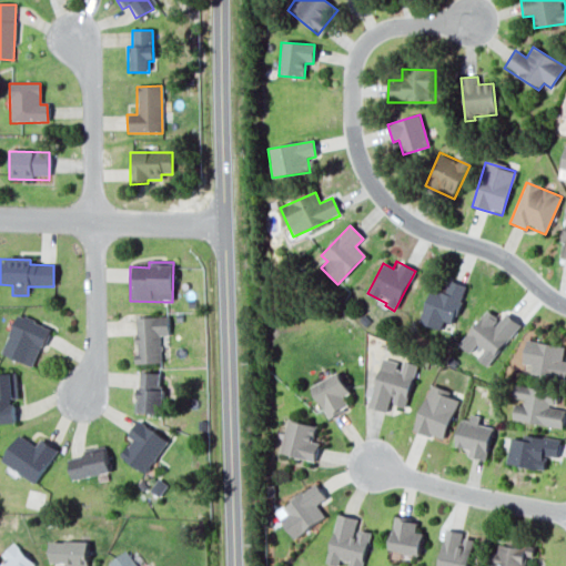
[(441,330),(443,322),(454,325),(464,286),(447,282),(444,294),(428,290),(418,324),(441,330)]
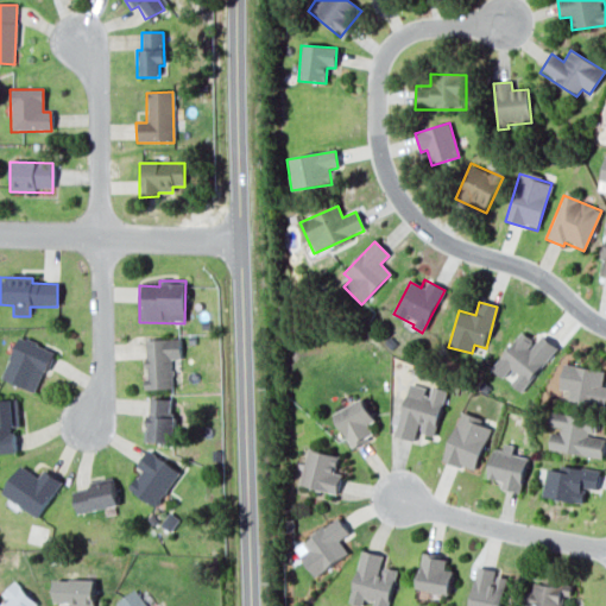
[(556,349),(540,336),(534,342),(522,332),(490,370),(502,379),(509,371),(516,377),(510,385),(521,393),(556,349)]
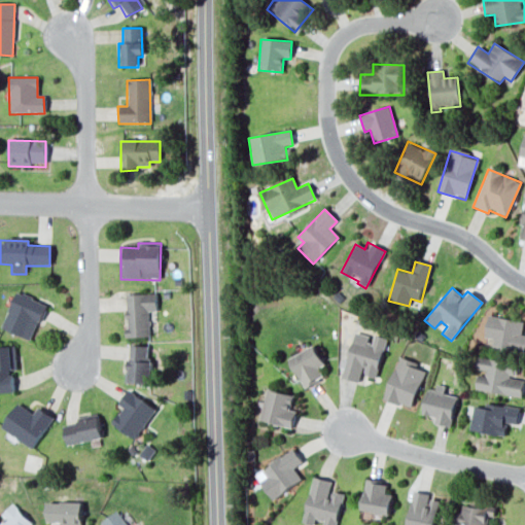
[(30,342),(45,305),(15,292),(0,329),(30,342)]
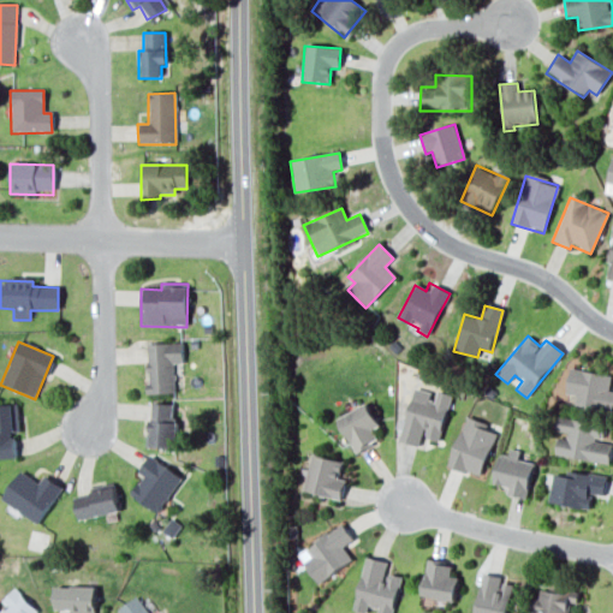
[(173,364),(183,364),(182,344),(146,345),(147,396),(174,394),(173,364)]
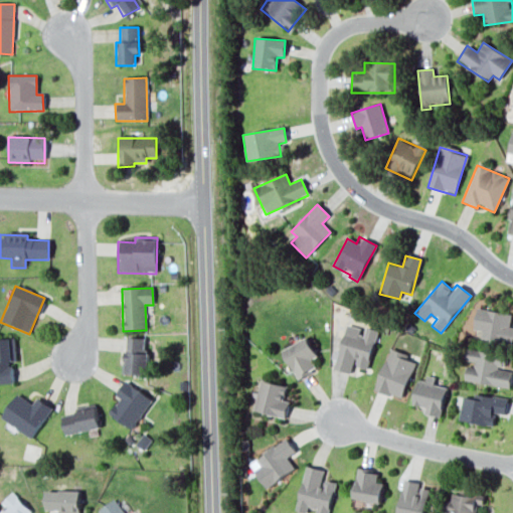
[(512,328),(509,328),(510,316),(476,311),(473,331),(482,332),(480,340),(512,344),(512,328)]
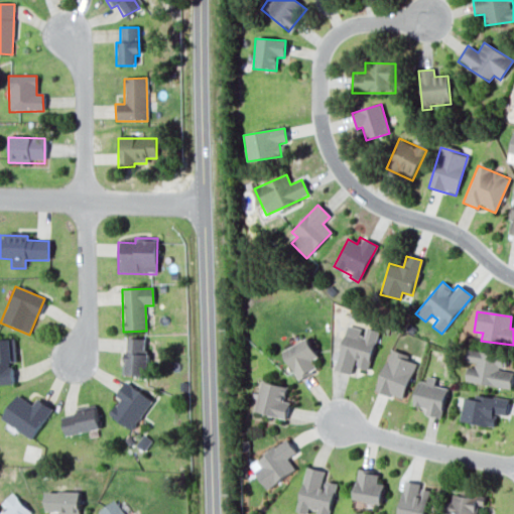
[(367,372),(378,333),(364,329),(363,331),(347,327),(334,371),(351,376),(354,368),(367,372)]
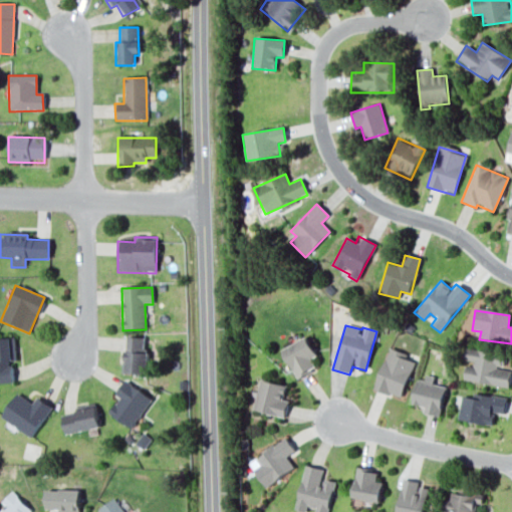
[(146,338),(123,337),(122,374),(145,375),(146,338)]
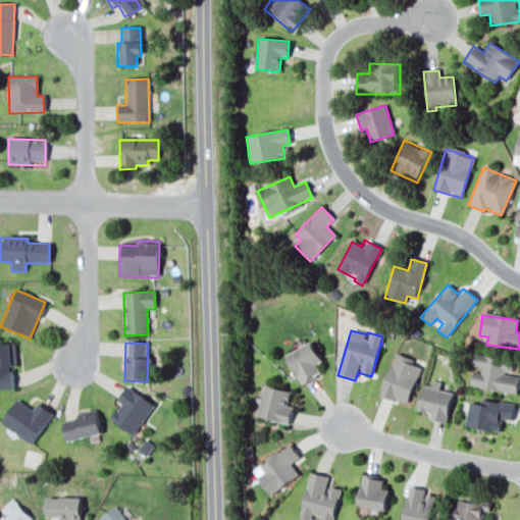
[(315,365),(320,363),(312,344),(286,356),(299,384),(320,375),(315,365)]
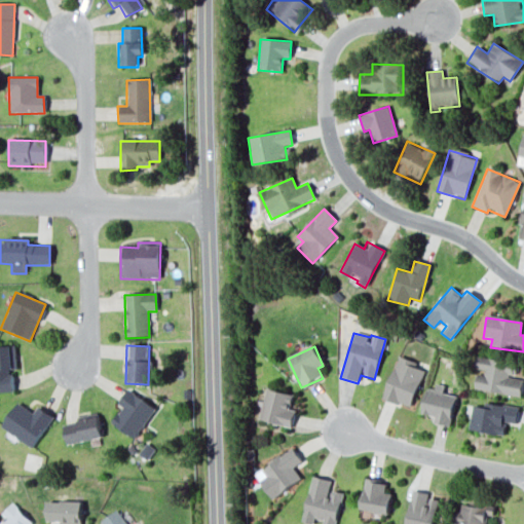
[(0,393),(12,393),(11,371),(15,371),(14,347),(0,347),(0,393)]
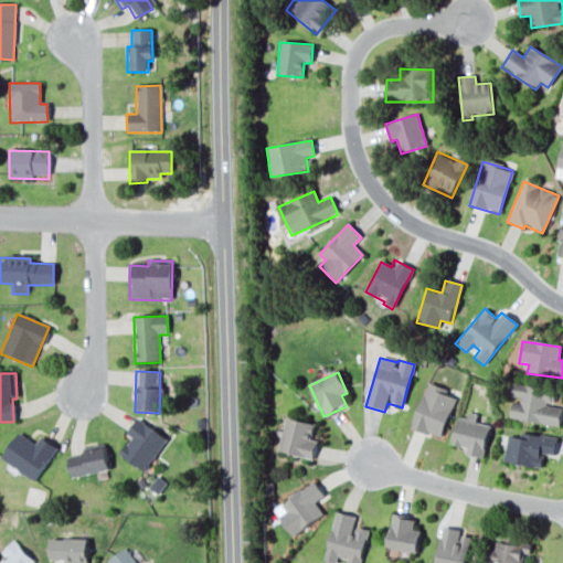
[(456,396),(426,385),(410,428),(439,439),(456,396)]
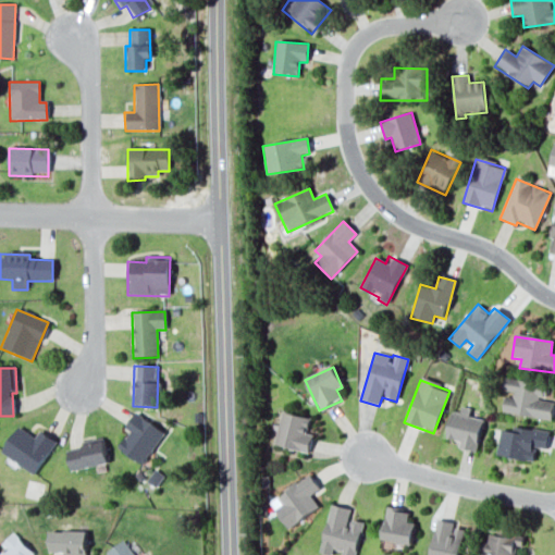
[(552,420),(554,402),(545,401),(546,385),(504,380),(502,394),(504,394),(502,415),(552,420)]
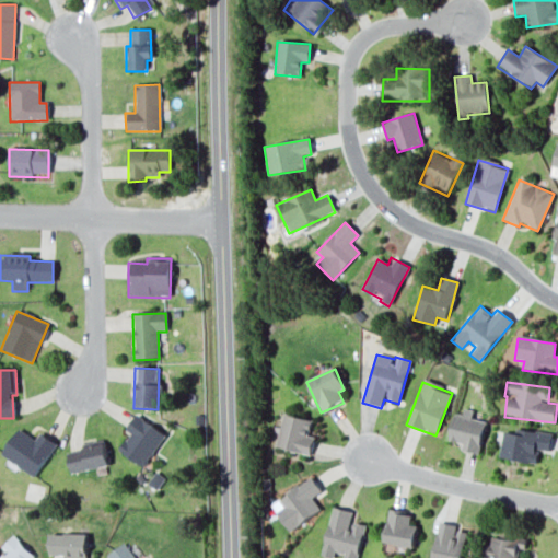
[(453,415),(448,441),(462,444),(460,451),(478,455),(485,422),(471,419),(472,411),(463,410),(462,416),(453,415)]
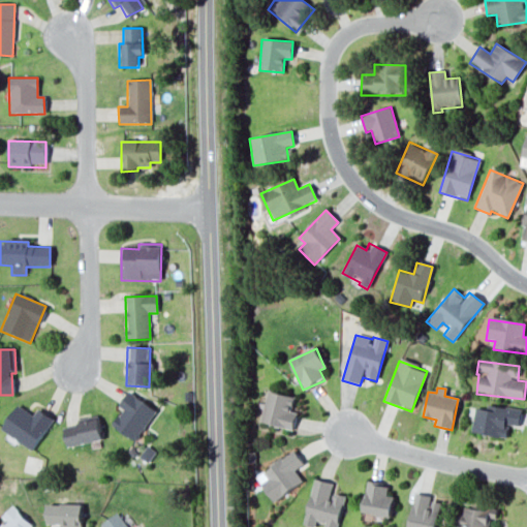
[(259,424),(292,431),(297,413),(290,412),(295,397),(267,391),(259,424)]
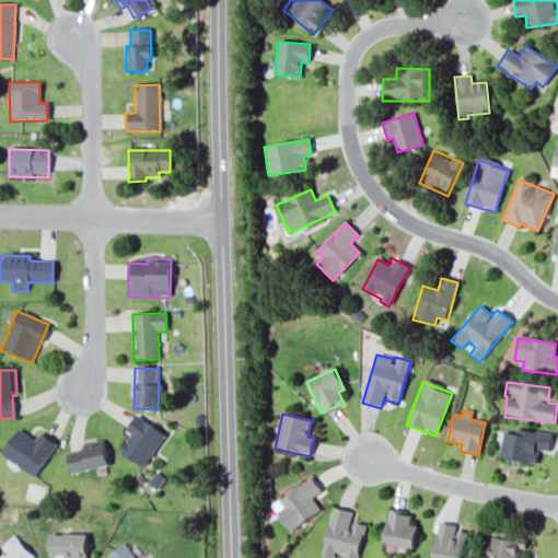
[(117,452),(148,472),(155,462),(150,458),(165,436),(135,416),(125,431),(129,434),(117,452)]
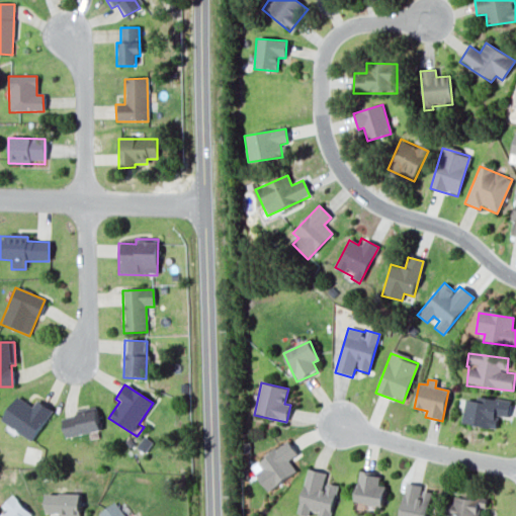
[(32,442),(52,410),(36,401),(32,407),(15,397),(0,423),(32,442)]
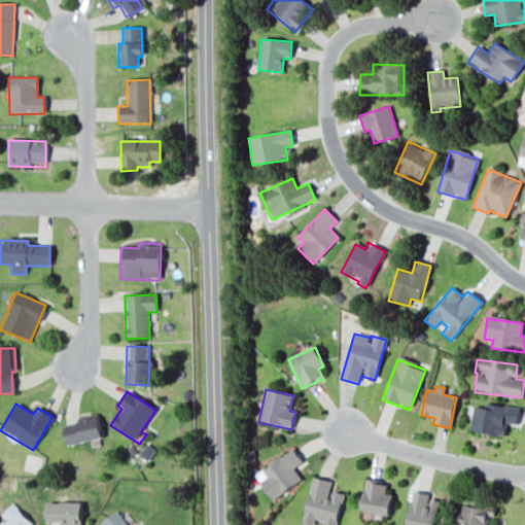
[(519,409),(494,406),(493,410),(471,408),(468,432),(504,436),(505,424),(517,425),(519,409)]
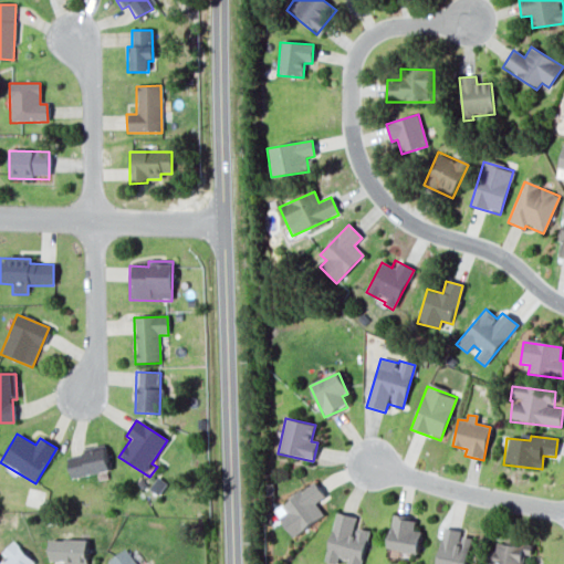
[(71,480),(110,472),(103,446),(81,450),(82,456),(66,459),(71,480)]
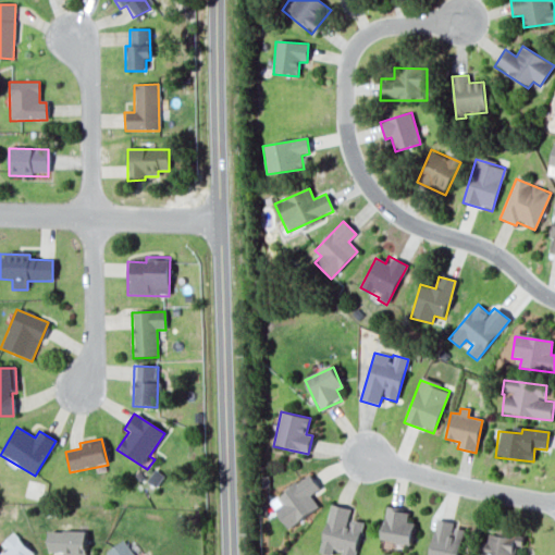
[(319,490),(309,475),(269,502),(286,529),(318,508),(310,496),(319,490)]
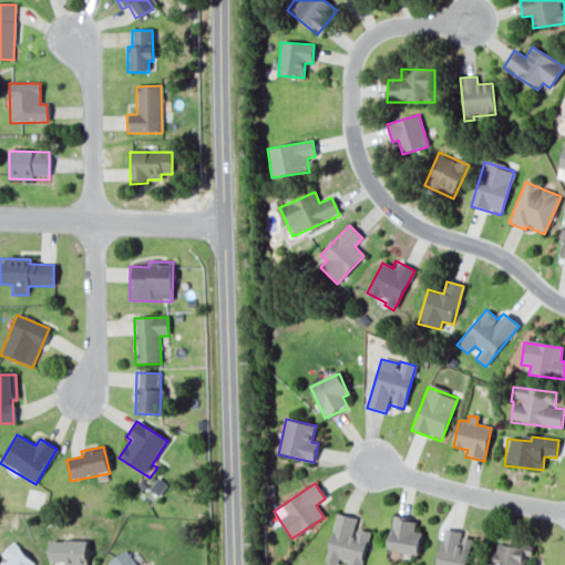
[(361,564),(369,533),(353,530),(356,519),(336,514),(324,563),(328,564),(337,564),(338,561),(347,563),(347,564),(361,564)]
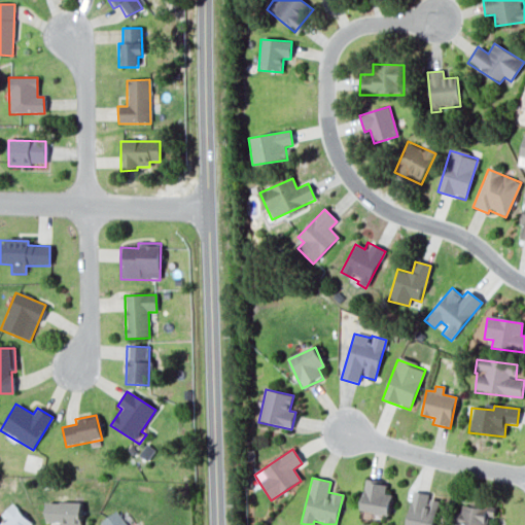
[(392,496),(384,495),(386,484),(365,480),(359,511),(388,517),(392,496)]
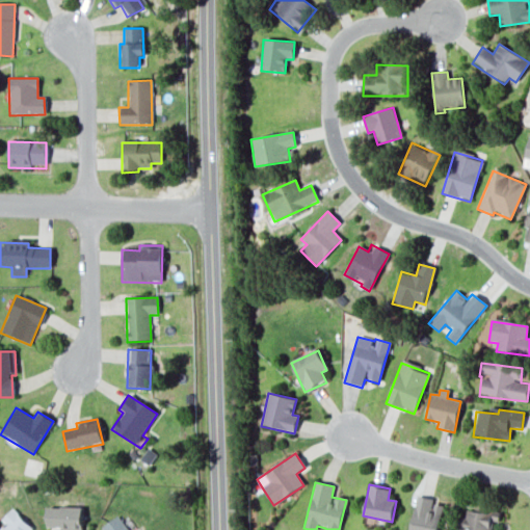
[(436,529),(441,506),(432,505),(433,500),(415,497),(409,529),(436,529)]
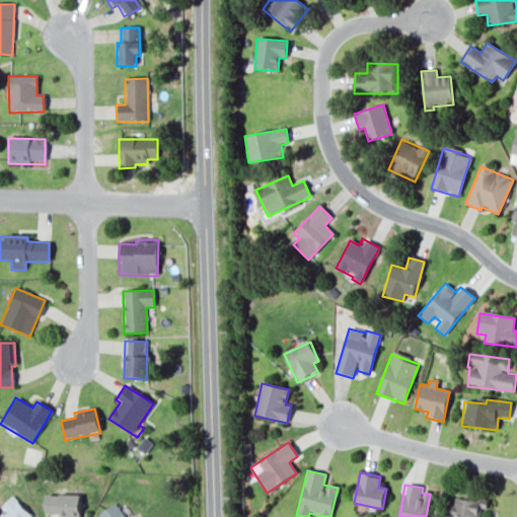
[(44,515),(58,516),(78,516),(79,496),(45,495),(44,515)]
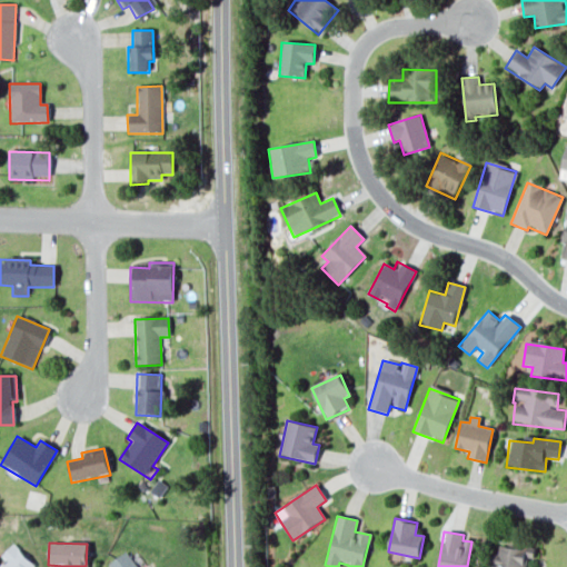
[(526,566),(527,559),(533,560),(534,549),(498,546),(497,554),(490,554),(489,566),(526,566)]
